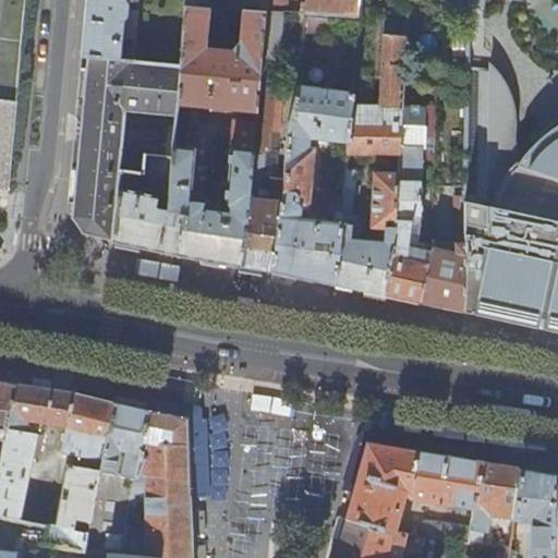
[(82,56),(87,57),(119,59),(121,38),(134,39),(137,10),(128,8),(129,0),(125,0),(86,0),(85,16),(82,56)]
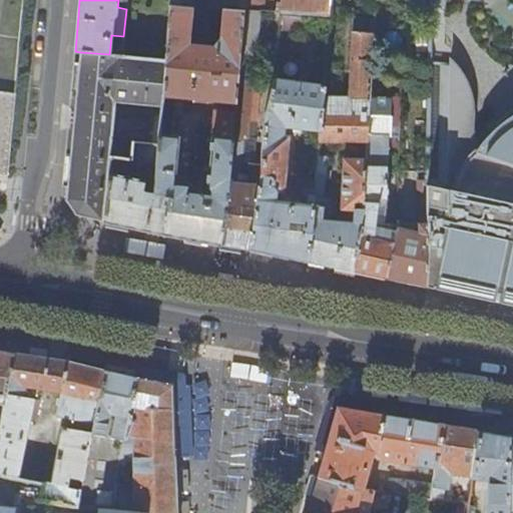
[(200,239),(218,243),(223,214),(234,114),(242,11),(224,10),(221,39),(216,46),(216,48),(186,46),(190,0),(170,0),(165,59),(162,93),(228,99),(227,111),(217,110),(213,114),(206,186),(208,188),(208,192),(200,191),(201,187),(194,186),(194,190),(188,190),(188,184),(174,182),(178,135),(169,134),(173,100),(162,99),(161,105),(157,133),(156,142),(154,163),(153,191),(168,196),(164,233),(200,239)]
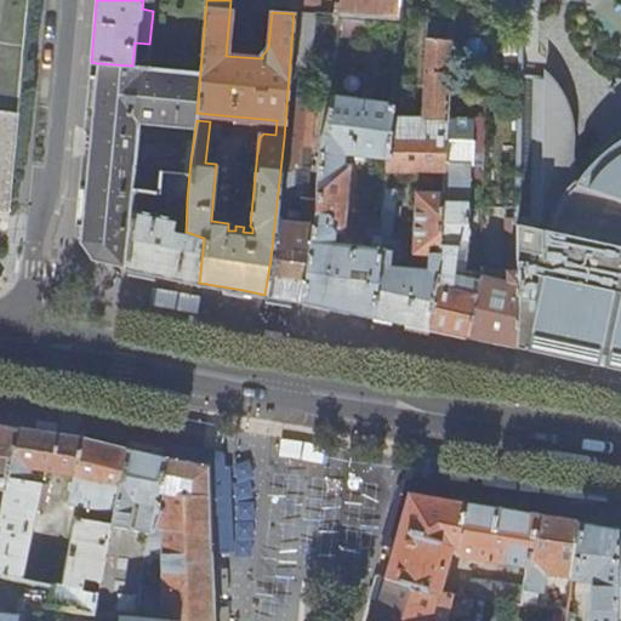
[(258,0),(257,11),(272,12),(294,13),(314,15),(318,15),(319,0),(258,0)]
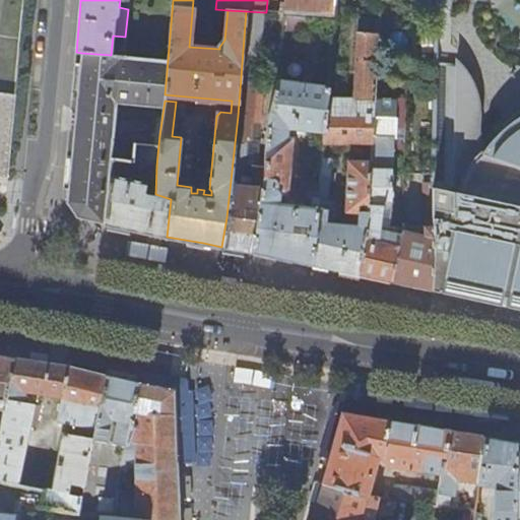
[(335,5),(335,0),(283,0),(282,12),(334,17),(335,5)]
